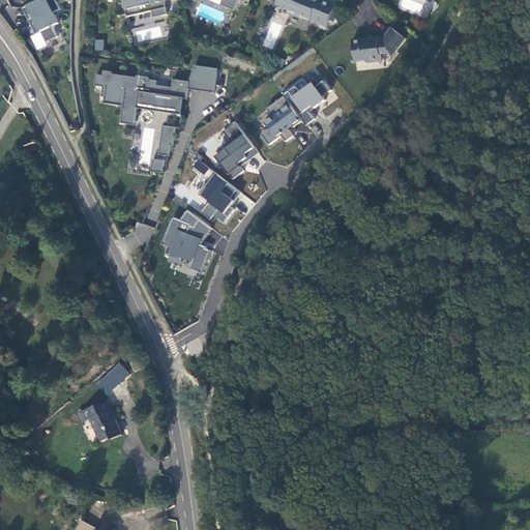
[(61,9),(56,0),(40,0),(28,6),(32,13),(31,15),(32,18),(29,20),(37,34),(42,32),(48,42),(59,36),(55,29),(56,25),(60,24),(54,12),(61,9)]
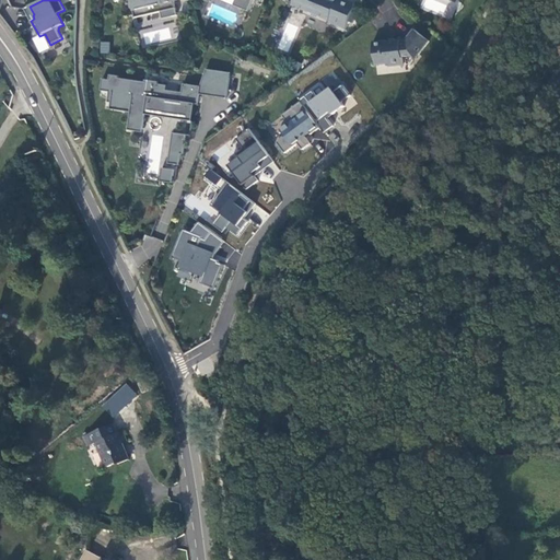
[(176,0),(115,0),(116,1),(118,0),(131,0),(131,1),(129,1),(130,8),(133,8),(133,11),(148,7),(149,14),(161,12),(163,19),(178,15),(174,1),(176,0)]
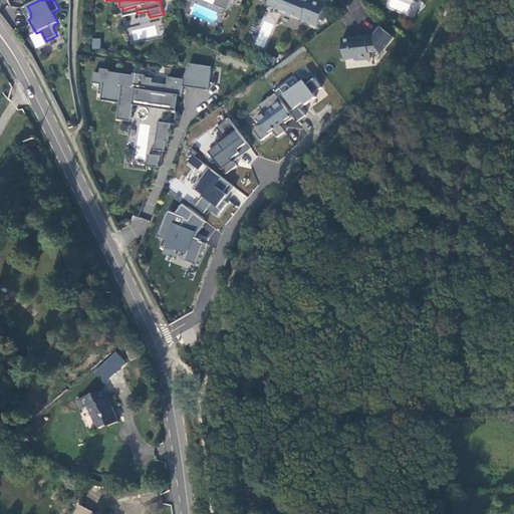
[(216,0),(214,5),(228,10),(232,0),(236,0),(240,1),(240,0),(216,0)]
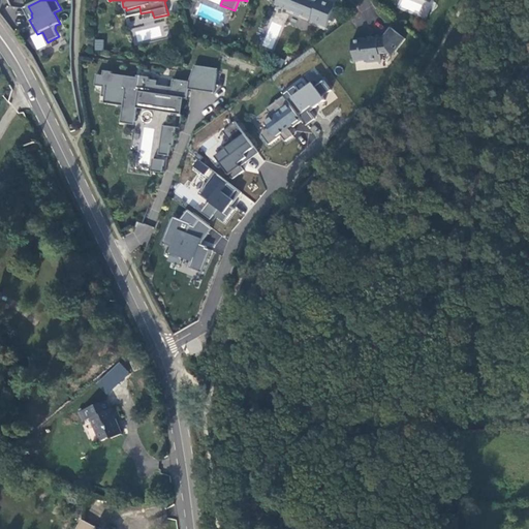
[(333,11),(336,3),(328,0),(318,0),(317,2),(313,0),(276,0),(278,1),(277,4),(287,9),(286,12),(310,23),(310,20),(327,27),(330,20),(333,22),(337,12),(333,11)]
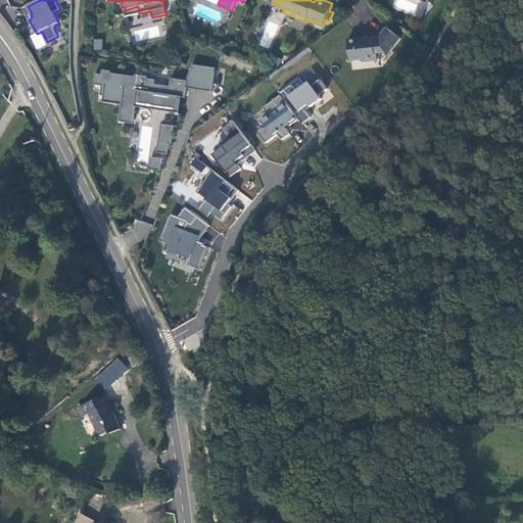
[(421,19),(429,2),(424,0),(394,0),(392,5),(421,19)]
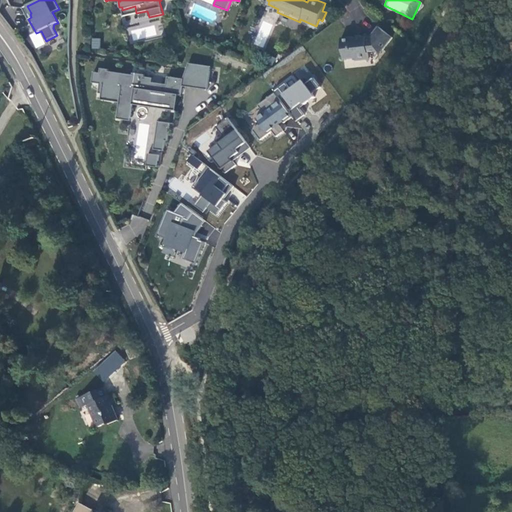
[(136,13),(135,6),(122,10),(124,16),(136,13)]
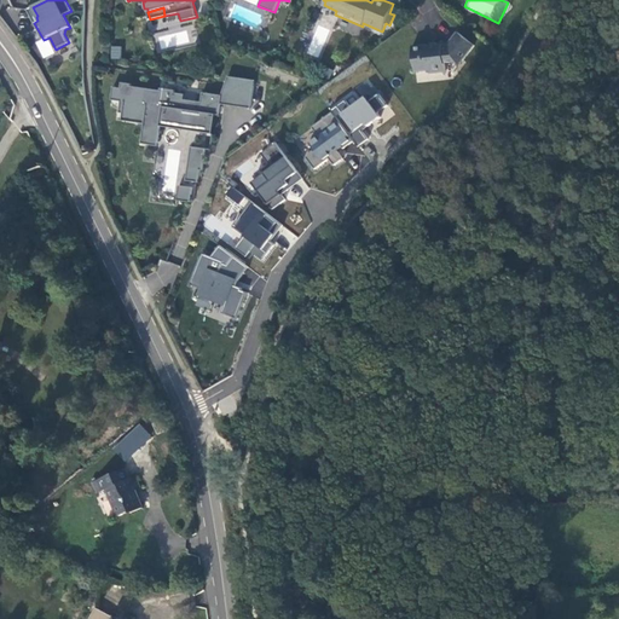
[(460,65),(475,46),(458,32),(453,39),(451,36),(447,41),(450,44),(447,46),(444,46),(443,45),(428,46),(428,45),(412,47),(416,71),(429,70),(429,74),(446,71),(445,63),(453,62),(460,65)]
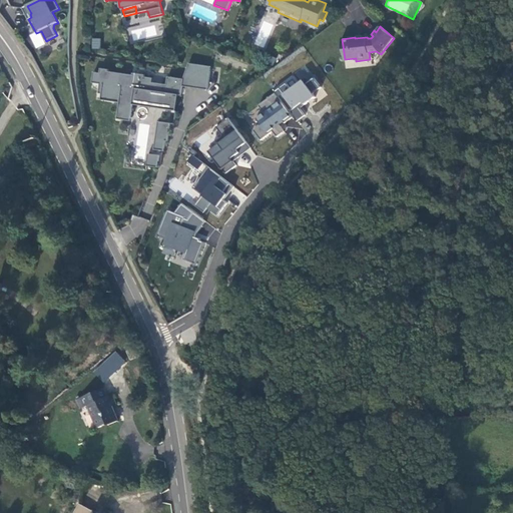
[(91,48),(99,49),(100,38),(92,37),(91,48)]
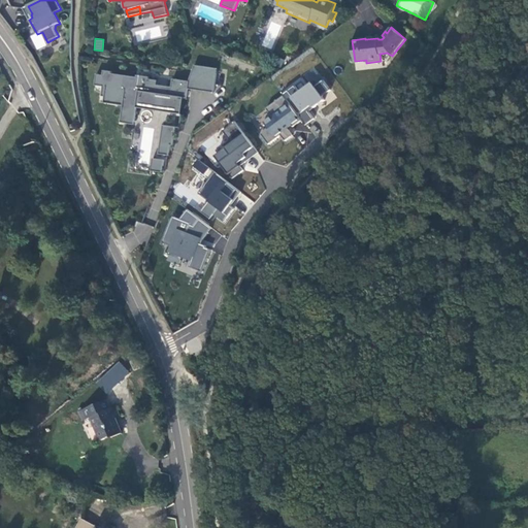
[(215,92),(218,68),(195,65),(190,80),(173,78),(172,87),(157,85),(158,79),(150,78),(150,76),(137,75),(137,77),(111,73),(112,71),(104,70),(104,75),(98,74),(96,85),(104,87),(102,96),(105,96),(105,102),(116,104),(117,101),(124,102),(122,120),(135,122),(137,107),(182,113),(185,88),(215,92)]
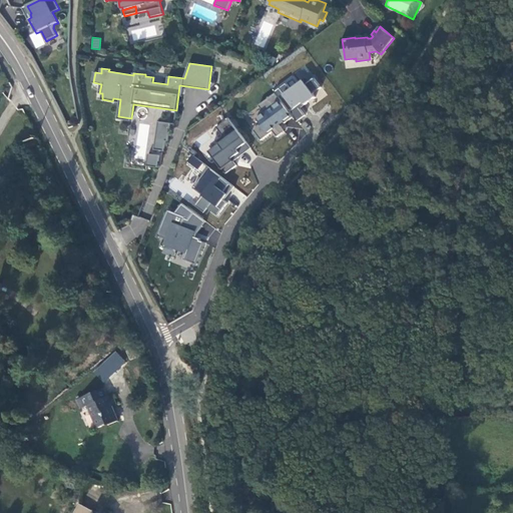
[(321,87),(314,79),(307,84),(303,80),(292,89),(287,83),(275,91),(278,95),(272,99),(270,97),(259,105),(265,112),(257,118),(262,124),(253,130),(262,140),(274,131),(278,136),(285,131),(279,123),(283,120),(286,123),(294,116),(298,121),(305,115),(300,108),(315,97),(313,94),(321,87)]
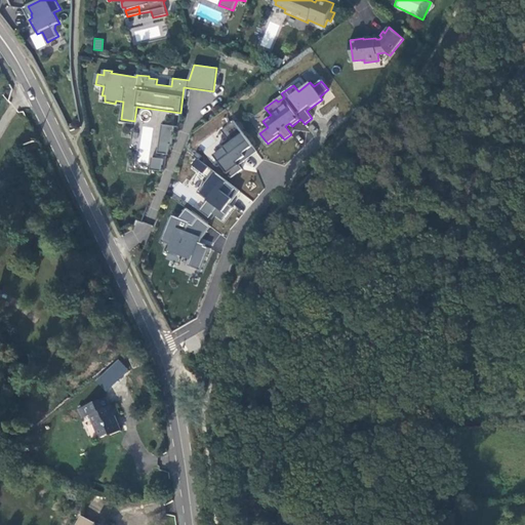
[(139,147),(156,149),(158,137),(152,136),(154,123),(153,123),(154,111),(145,110),(139,147)]
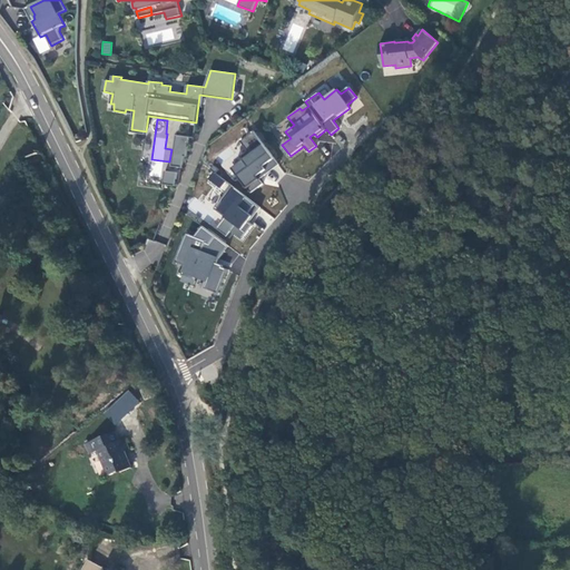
[(279,165),(255,131),(241,141),(248,151),(242,157),(245,161),(234,169),(251,193),(263,184),(259,179),(279,165)]
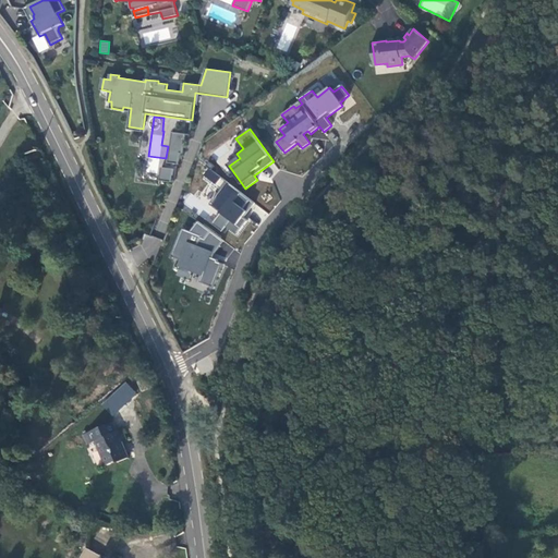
[(185,135),(174,133),(170,162),(179,164),(181,153),(183,154),(185,135)]
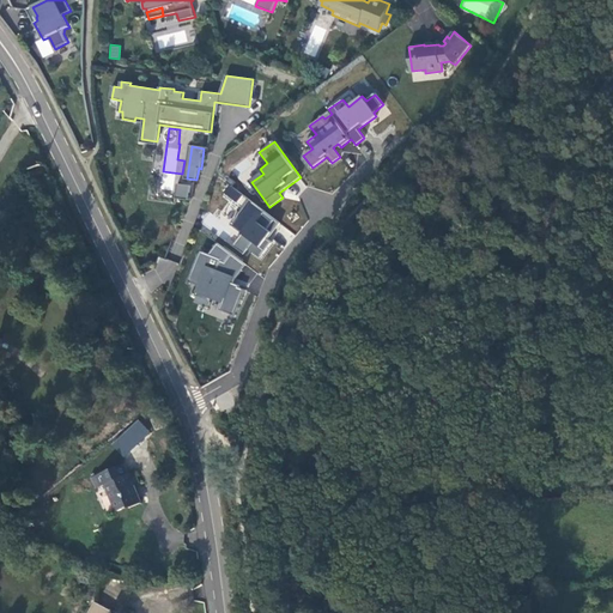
[(189,200),(192,184),(178,183),(176,198),(189,200)]
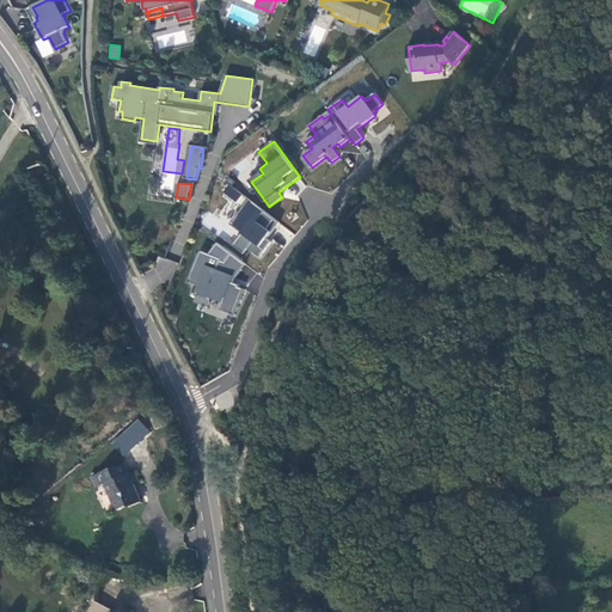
[(244,195),(231,184),(224,193),(237,203),(244,195)]
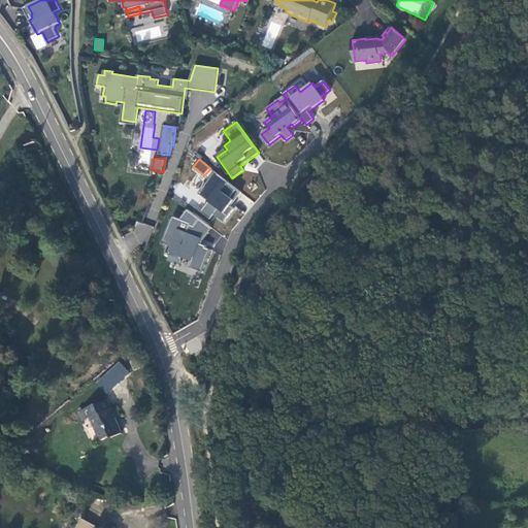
[(241,192),(216,172),(199,194),(209,201),(201,211),(210,219),(215,213),(224,222),(234,208),(231,206),(241,192)]
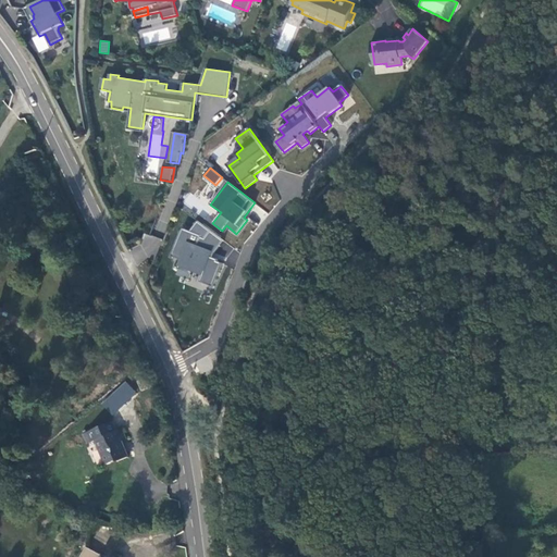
[(224,240),(198,221),(190,231),(183,229),(173,256),(183,259),(180,269),(190,273),(192,270),(203,274),(200,282),(213,286),(222,263),(217,261),(218,259),(213,257),(215,251),(224,240)]
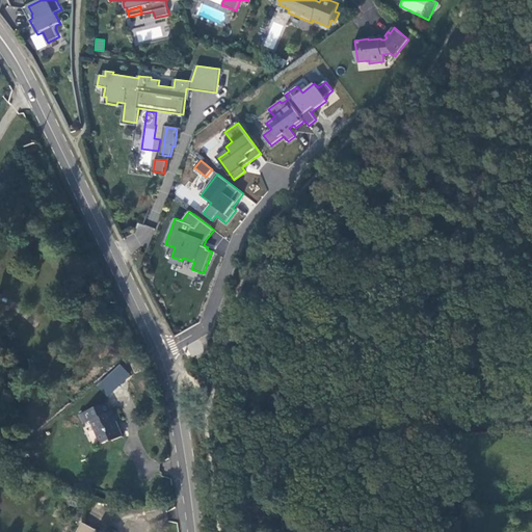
[(107,397),(131,375),(120,363),(96,386),(107,397)]
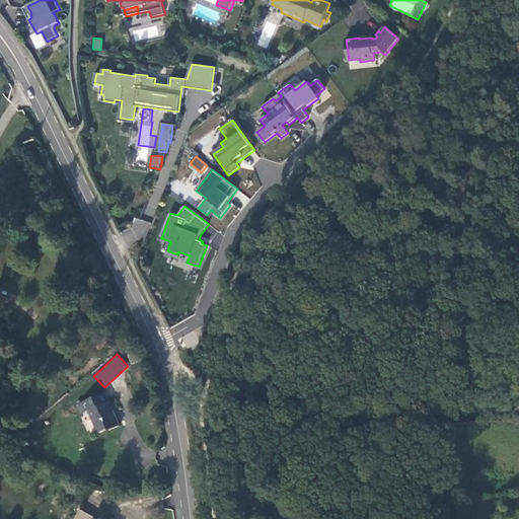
[(109,401),(106,392),(78,403),(82,414),(90,410),(99,433),(109,429),(109,430),(120,426),(114,412),(119,410),(115,399),(109,401)]
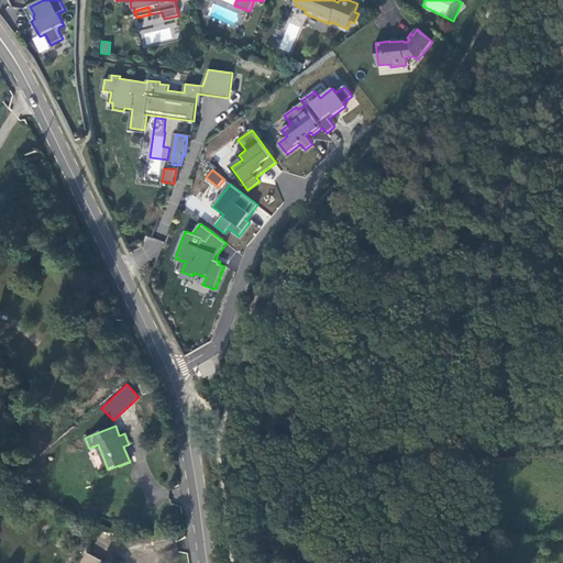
[(108,562),(105,561),(88,552),(81,562),(108,562)]
